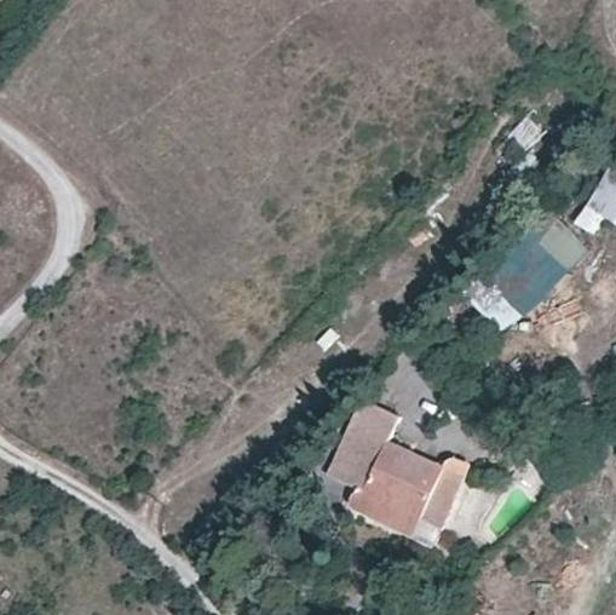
[(506,136),(495,147),(507,159),(517,147),(506,136)]
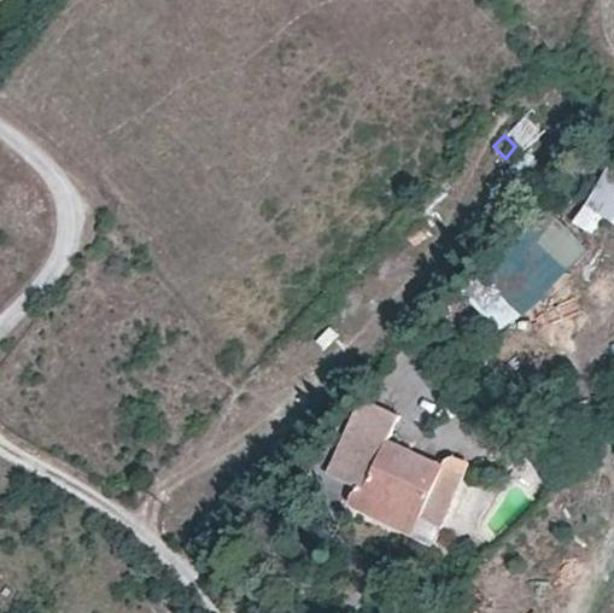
[(613,167),(571,217),(613,254),(613,167)]
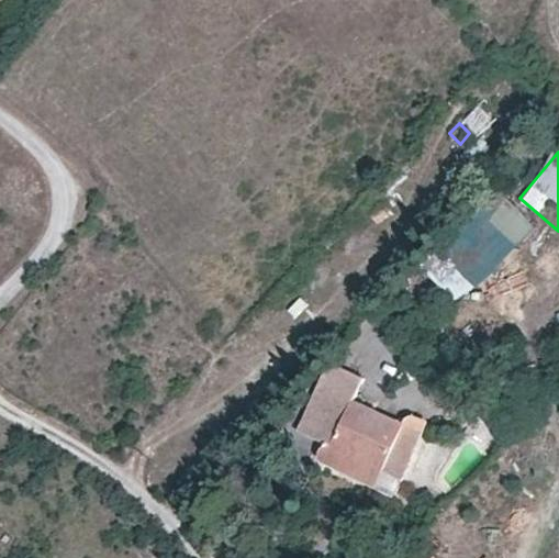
[(417,258),(453,293),(470,276),(468,275),(525,219),(492,186),(417,258)]
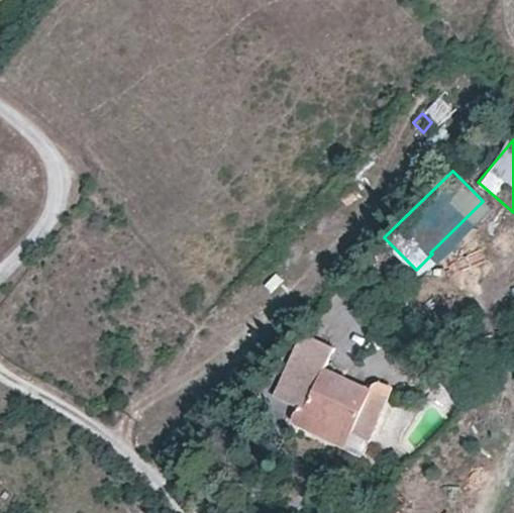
[(293,422),(361,452),(388,391),(387,385),(382,381),(375,381),(370,384),(368,388),(341,376),(322,368),(333,344),(303,331),(272,395),(299,407),(293,408),(290,414),(293,422)]
